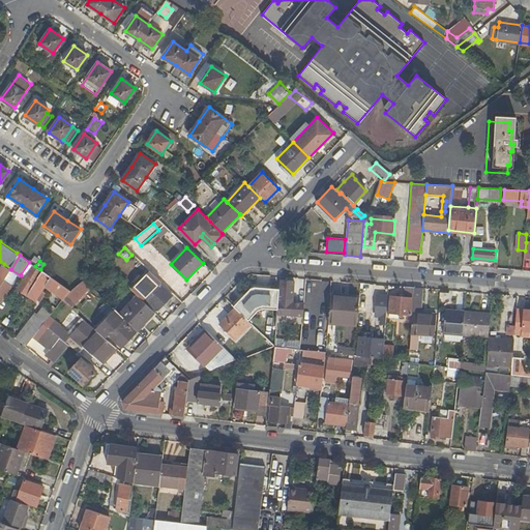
[(34,265),(29,262),(21,274),(25,277),(34,265)]
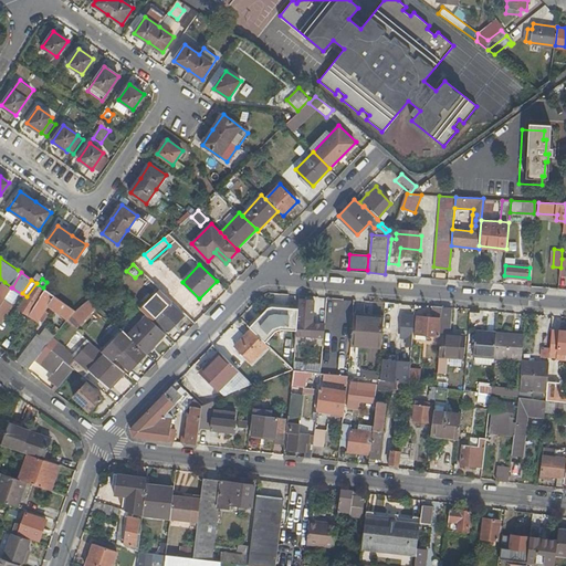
[(0,289),(0,297),(3,300),(11,287),(12,287),(4,282),(0,289)]
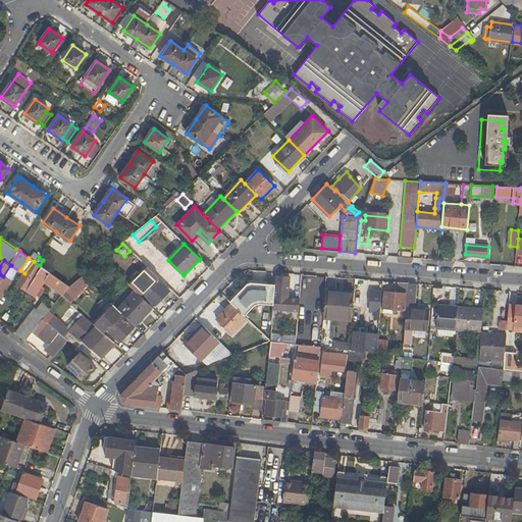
[(35,276),(42,266),(40,265),(35,262),(34,261),(24,273),(17,284),(25,290),(35,276)]
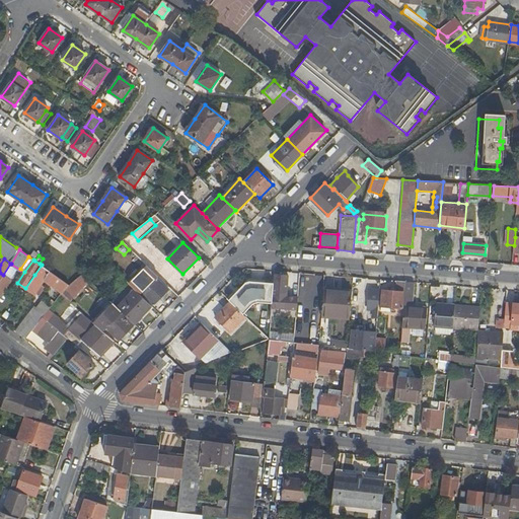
[(98,267),(95,263),(89,268),(93,272),(98,267)]
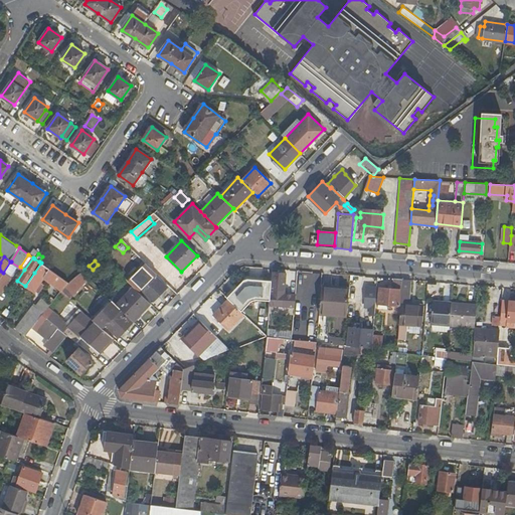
[(61,291),(69,284),(67,282),(41,263),(34,273),(26,286),(34,292),(43,278),(59,289),(61,291)]
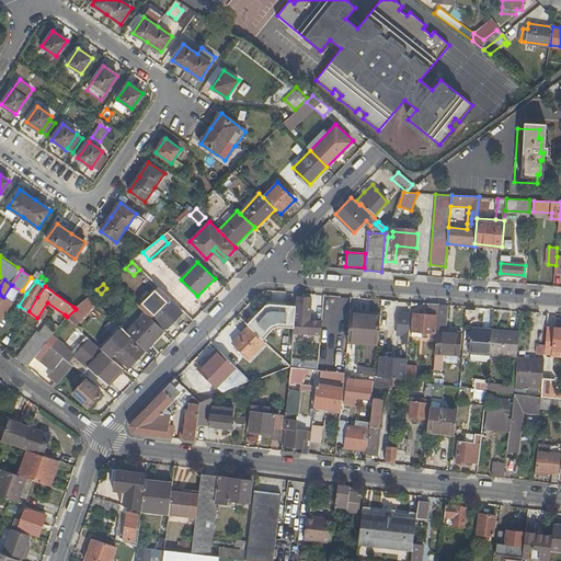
[(157,292),(144,305),(153,316),(167,302),(157,292)]
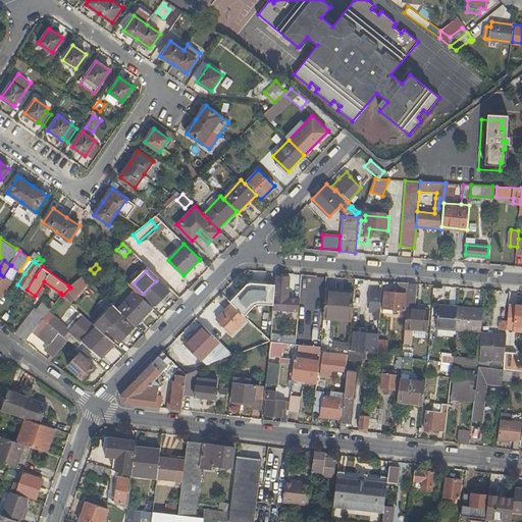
[(90,281),(83,275),(82,277),(70,288),(62,295),(60,297),(62,298),(68,303),(90,281)]
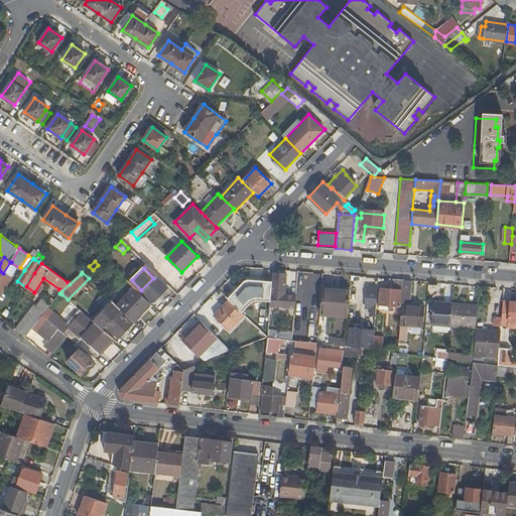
[(287,273),(273,272),(270,305),(295,307),(296,294),(285,294),(287,273)]
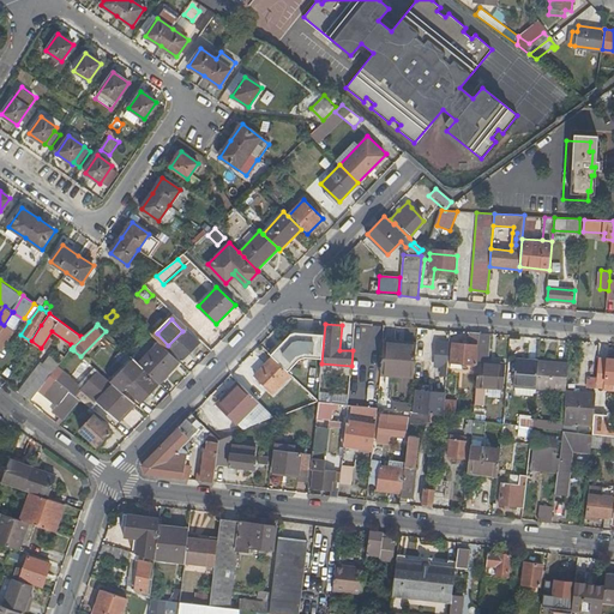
[(168,345),(182,360),(199,342),(185,329),(182,331),(168,345)]
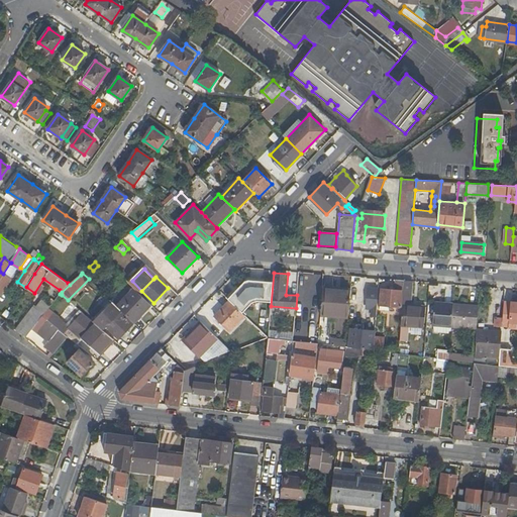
[(403,291),(404,291),(405,280),(397,280),(396,290),(382,289),(381,305),(391,306),(402,306),(403,291)]
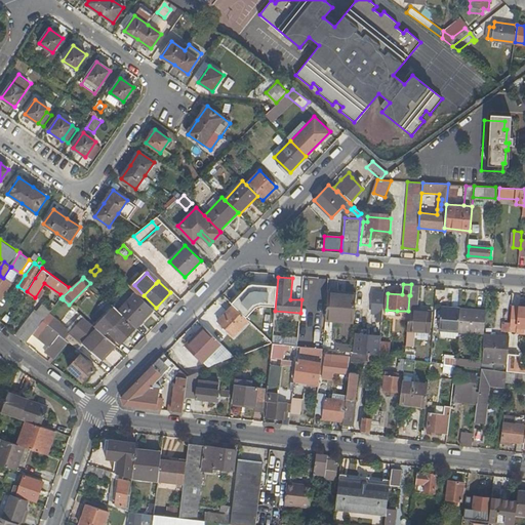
[(419,285),(411,284),(410,295),(409,310),(411,310),(409,329),(407,329),(406,342),(413,344),(414,330),(431,331),(431,321),(432,320),(433,311),(417,310),(419,285)]
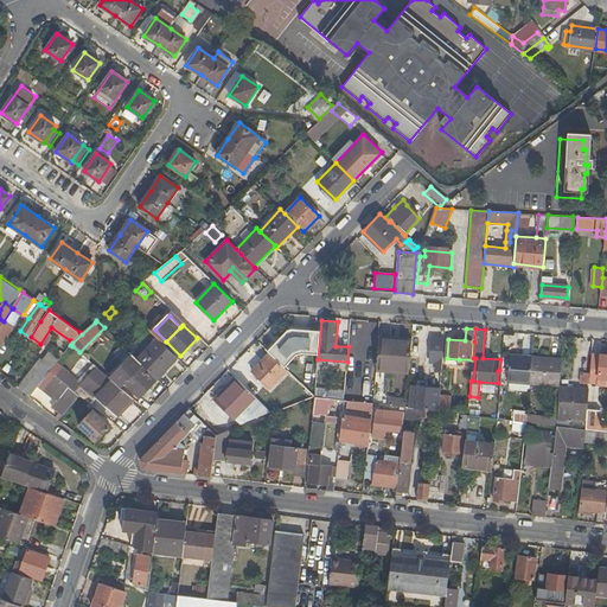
[(288,332),(270,352),(285,366),(294,356),(300,355),(304,356),(315,356),(317,333),(288,332)]
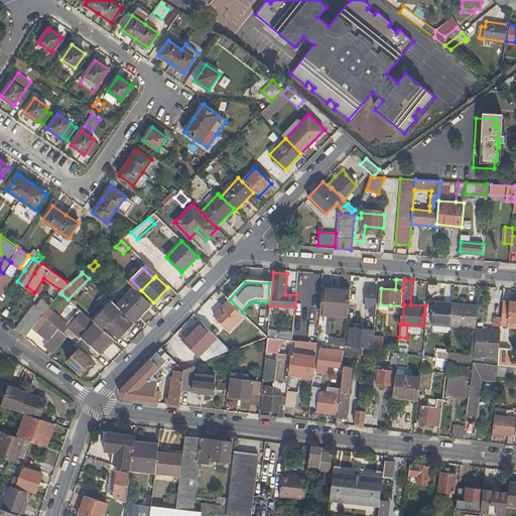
[(348,316),(351,287),(340,286),(340,290),(323,288),(320,313),(348,316)]
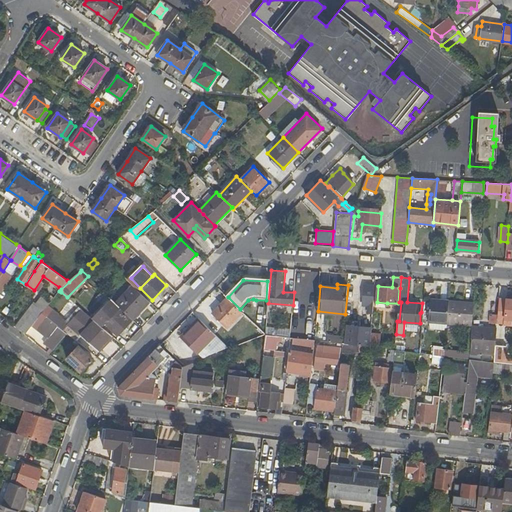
[(133,285),(115,303),(133,320),(150,302),(133,285)]
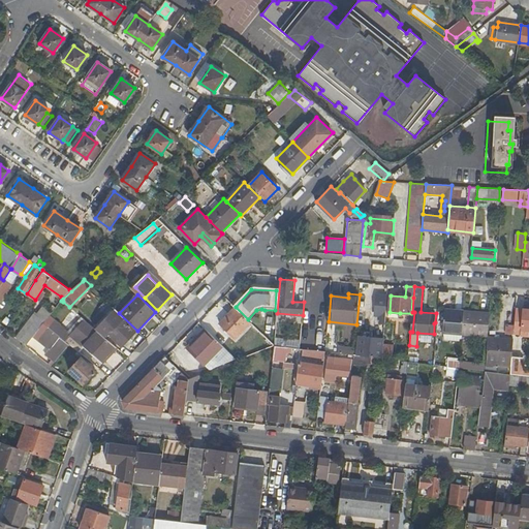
[(387,296),(378,294),(376,316),(385,317),(387,296)]
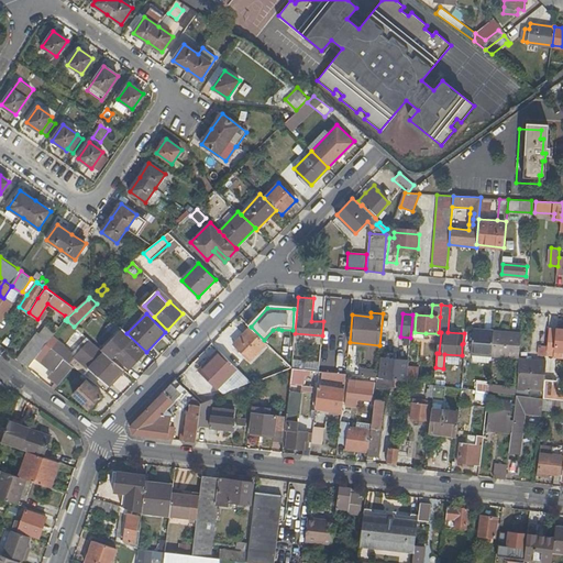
[(37,334),(17,360),(28,368),(32,362),(55,333),(53,332),(46,327),(40,335),(37,334)]
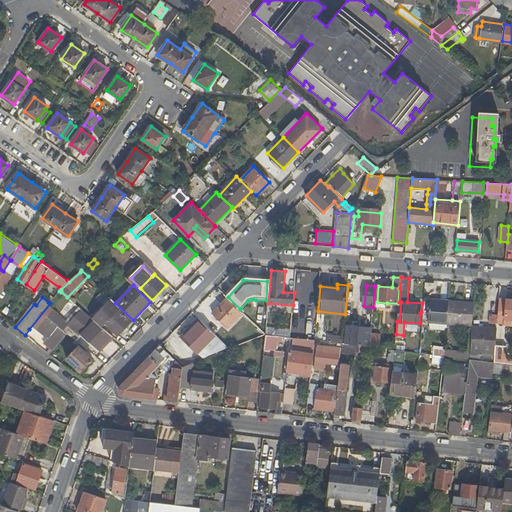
[(227,327),(243,312),(240,309),(228,297),(213,312),(227,327)]
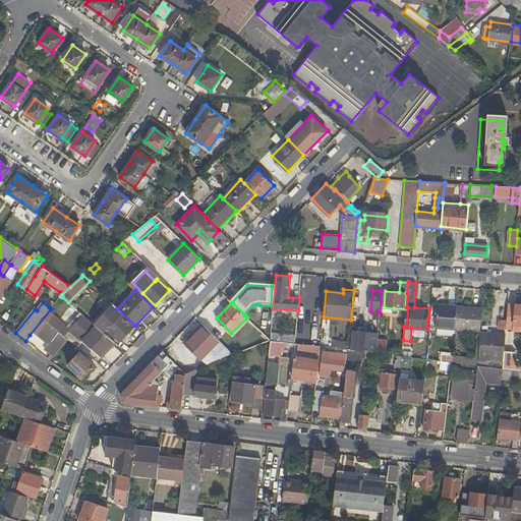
[(516,304),(509,303),(507,321),(507,324),(515,324),(516,304)]
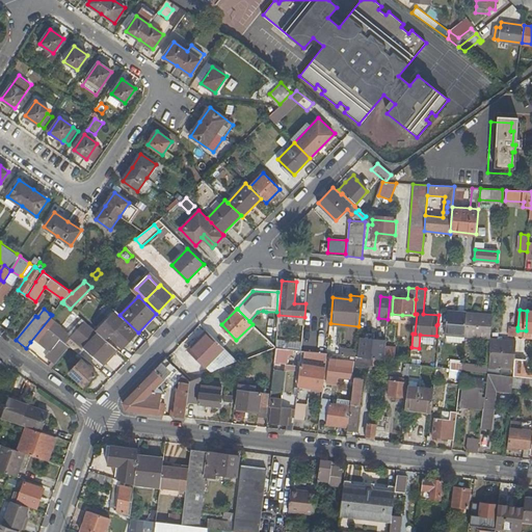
[(122,348),(136,334),(118,316),(120,315),(115,311),(96,331),(104,339),(108,336),(122,348)]
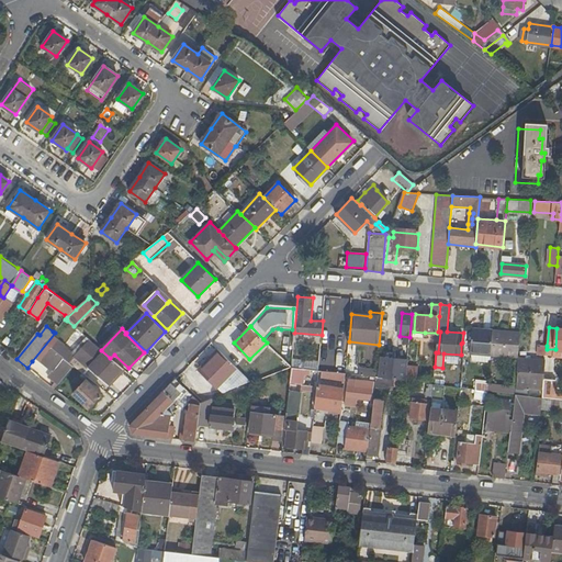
[(472,351),(491,353),(491,352),(493,330),(472,328),(471,351),(472,351)]
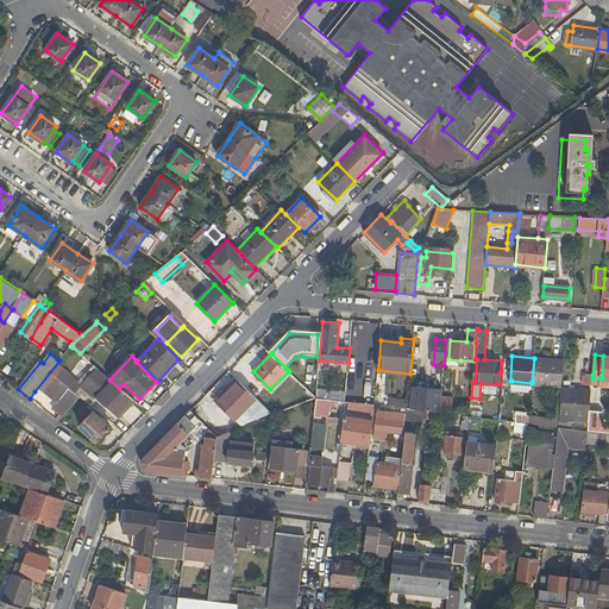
[(318,376),(315,376),(316,357),(305,357),(302,384),(316,397),(318,376)]
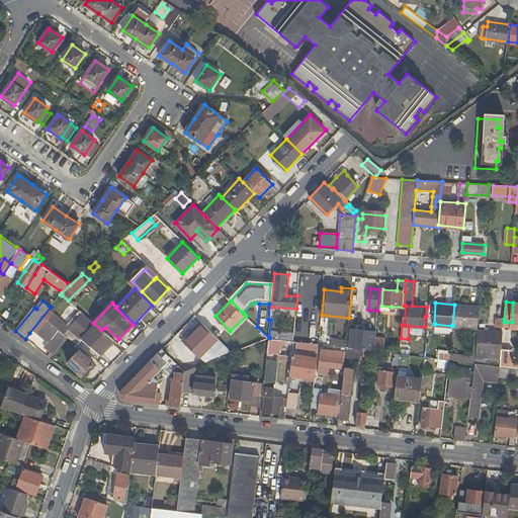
[(480,307),(454,305),(452,325),(452,326),(478,328),(480,307)]
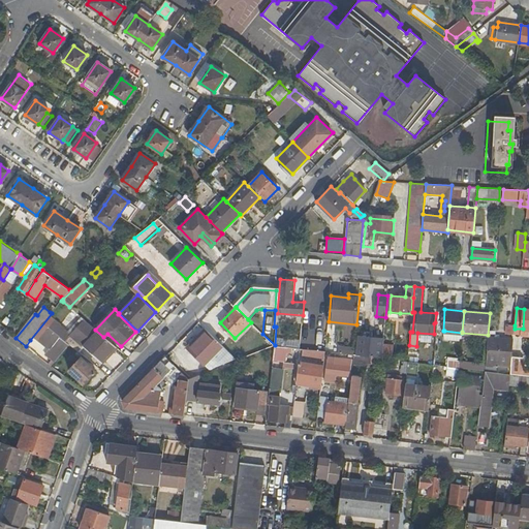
[(50,317),(43,324),(47,327),(48,328),(52,331),(55,333),(60,325),(50,317)]
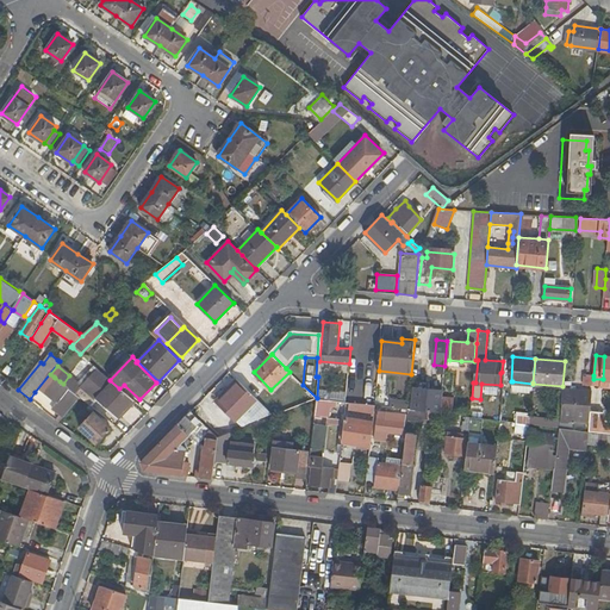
[(110,380),(97,368),(82,386),(116,417),(132,399),(119,388),(110,380)]
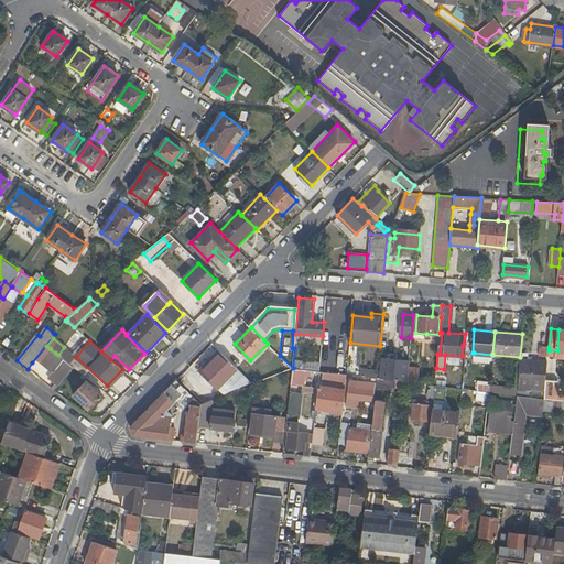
[(540,356),(548,356),(549,350),(549,347),(540,346),(540,356)]
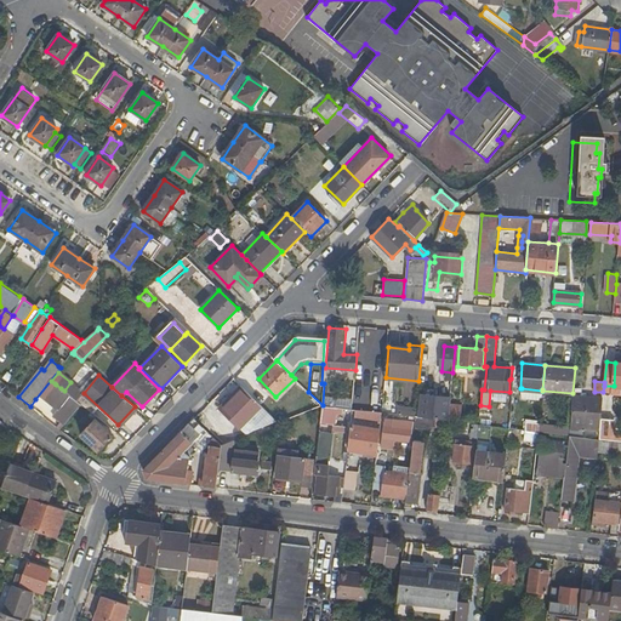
[(58,410),(70,396),(64,391),(61,388),(56,385),(45,399),(58,410)]
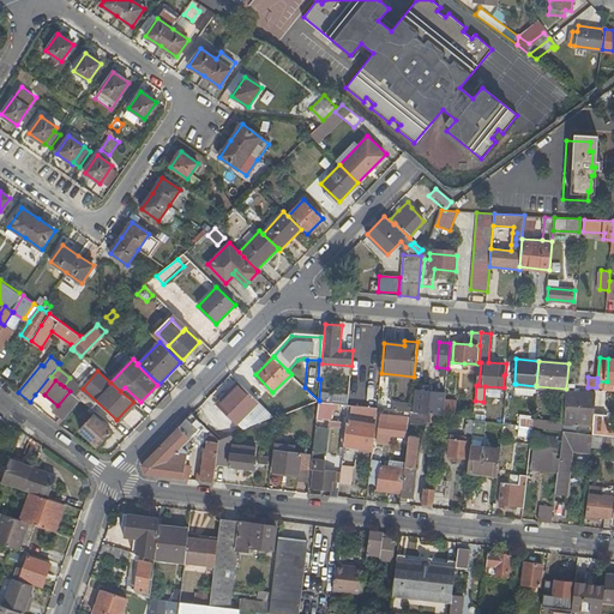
[(220,404),(241,383),(239,380),(217,402),(220,404)]
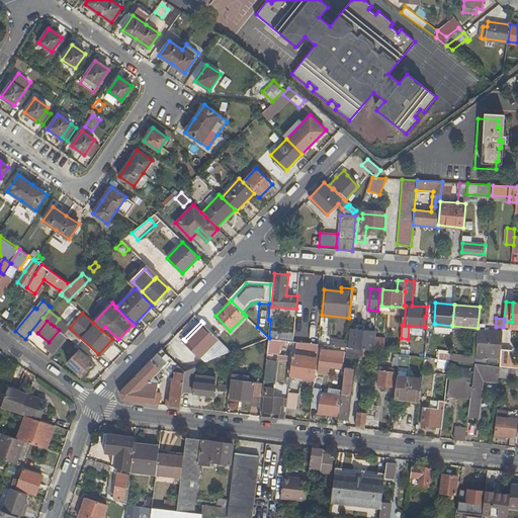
[(203,323),(185,341),(200,356),(219,338),(203,323)]
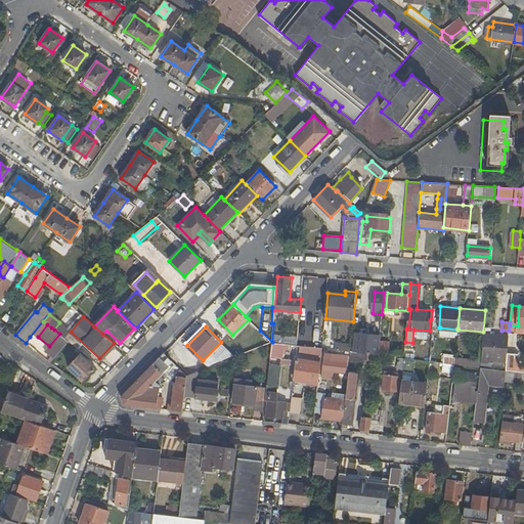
[(457,330),(440,328),(441,336),(457,337),(457,330)]
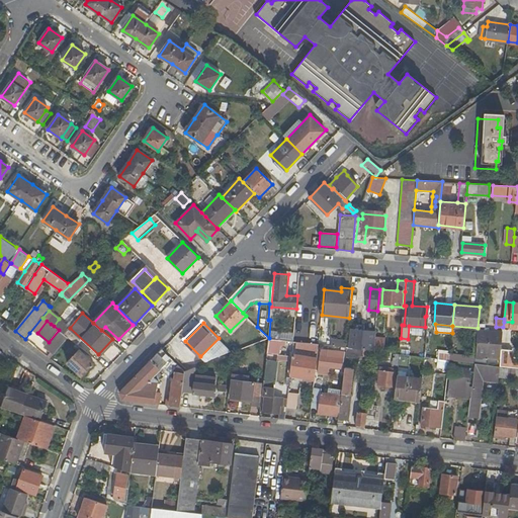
[(276,330),(275,339),(294,341),(294,335),(294,333),(276,330)]
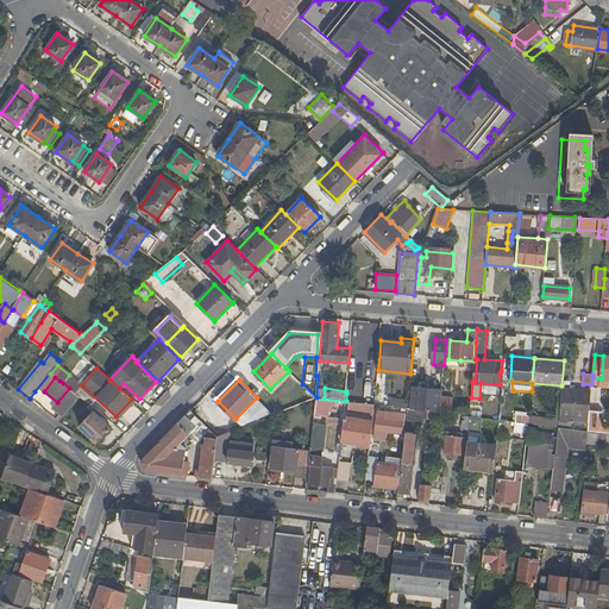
[(415,389),(414,409),(438,413),(439,391),(415,389)]
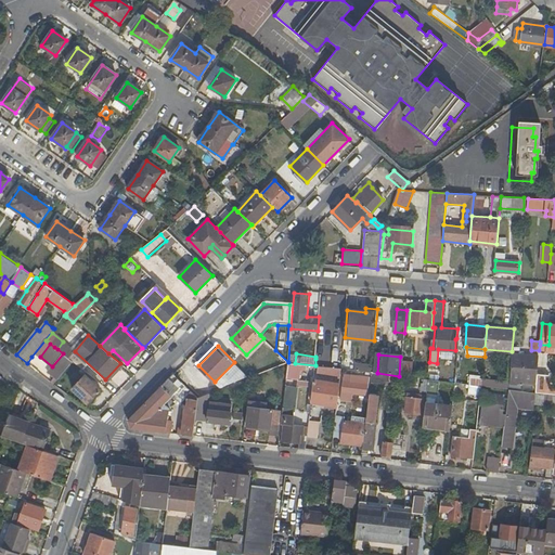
[(539,357),(512,355),(512,359),(510,385),(537,387),(538,374),(539,357)]
